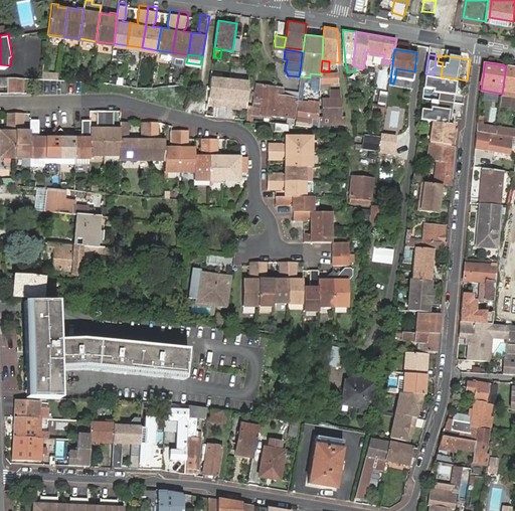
[(514,67),(506,65),(502,94),(514,95),(514,67)]
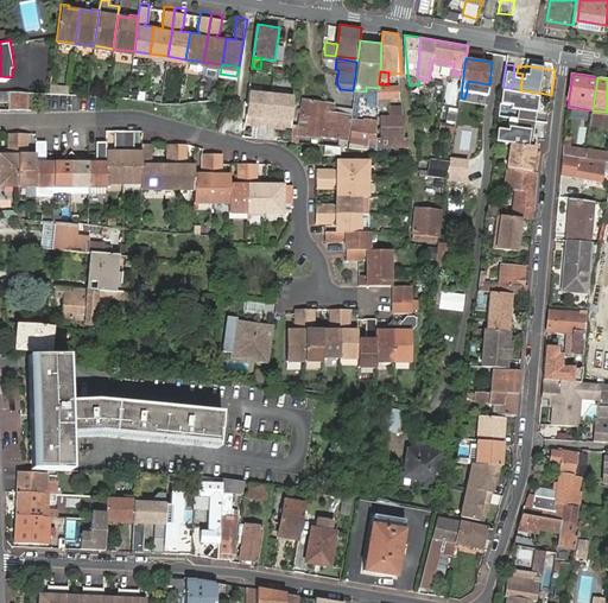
[(468,81),(467,90),(488,94),(489,84),(468,81)]
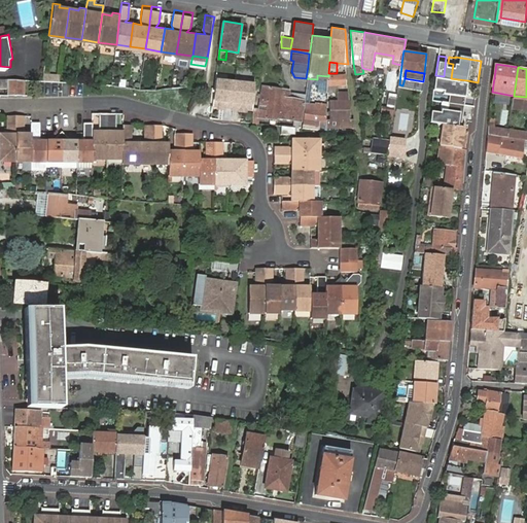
[(330,83),(347,82),(347,72),(337,73),(328,73),(328,76),(327,78),(329,78),(330,83)]
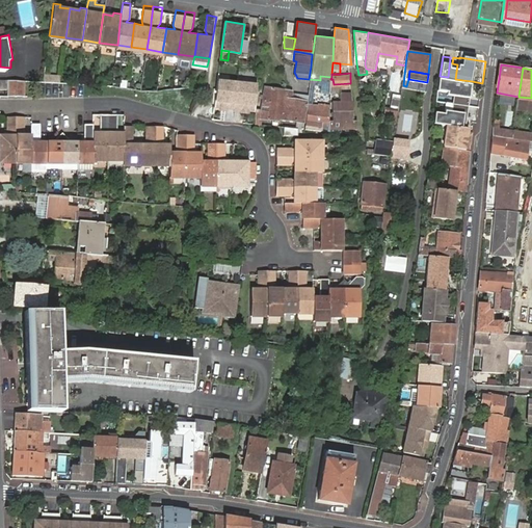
[(448,77),(440,76),(439,84),(439,87),(448,89),(454,89),(454,93),(467,95),(470,96),(472,81),(469,81),(462,80),(455,79),(448,77)]
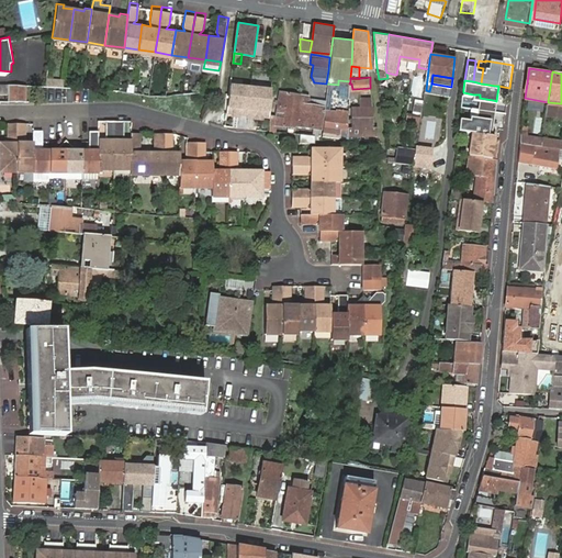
[(2,97),(12,97),(12,82),(2,81),(2,82),(2,90),(2,97)]
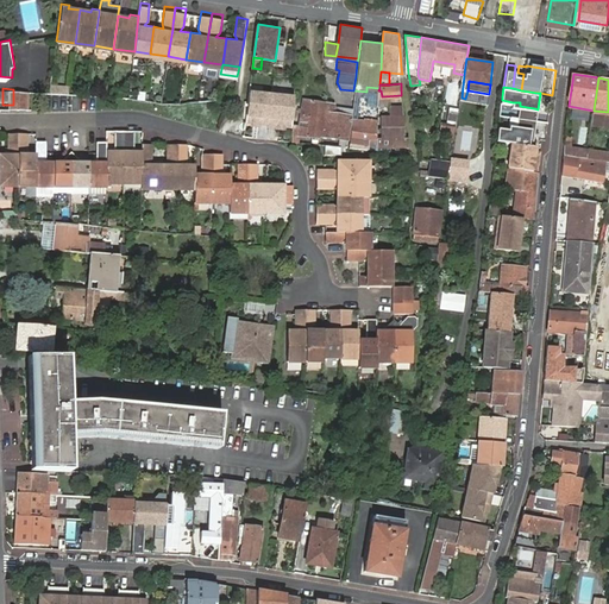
[(271,93),(249,90),(245,119),(251,120),(253,117),(257,117),(257,120),(268,121),(271,93)]
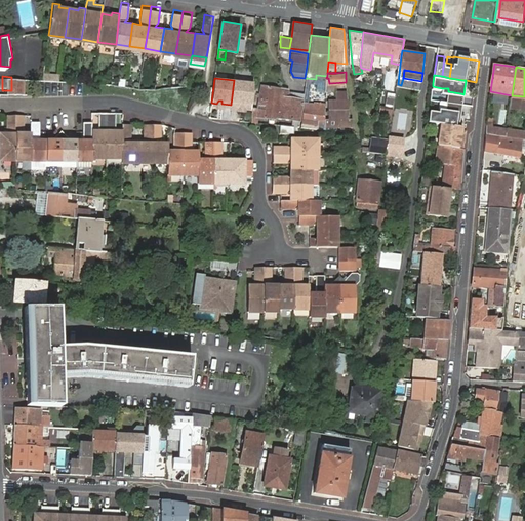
[(252,82),(234,80),(231,105),(238,106),(238,103),(241,104),(243,106),(251,107),(252,82)]
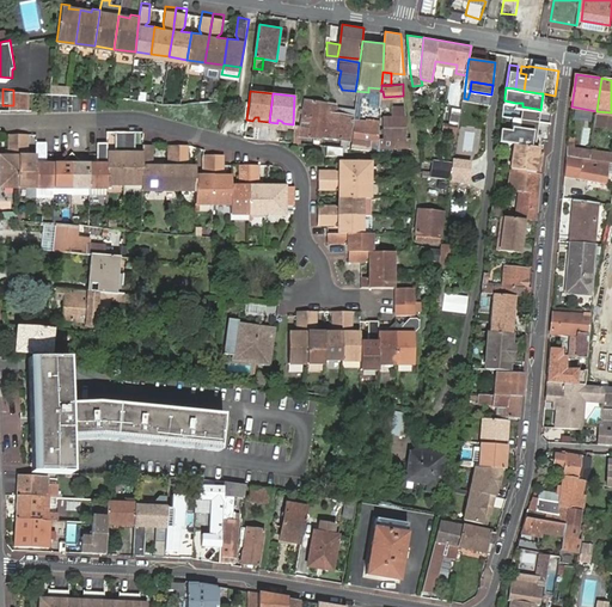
[(330,138),(349,140),(353,114),(334,111),(335,103),(303,98),(299,124),(307,126),(306,129),(293,127),(292,141),(305,142),(319,143),(319,136),(330,138)]
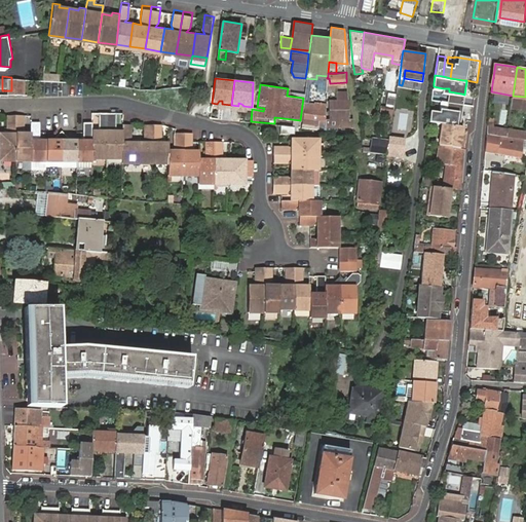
[(449,88),(443,88),(442,99),(440,110),(446,111),(446,108),(459,110),(457,123),(460,124),(463,103),(464,95),(461,94),(449,91),(449,88)]
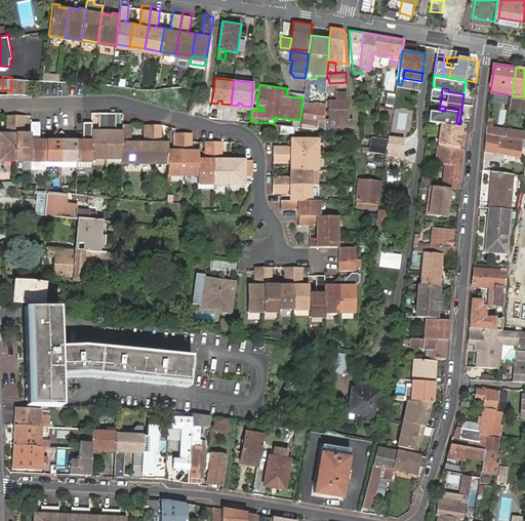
[(387,102),(394,104),(396,90),(388,89),(387,102)]
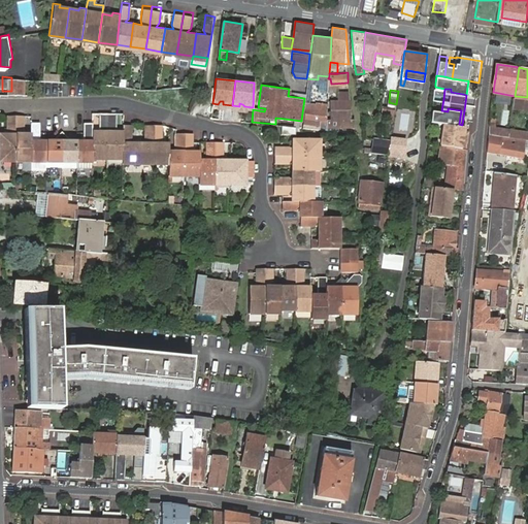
[(329,127),(356,127),(356,119),(351,119),(350,100),(331,100),(331,106),(329,127)]
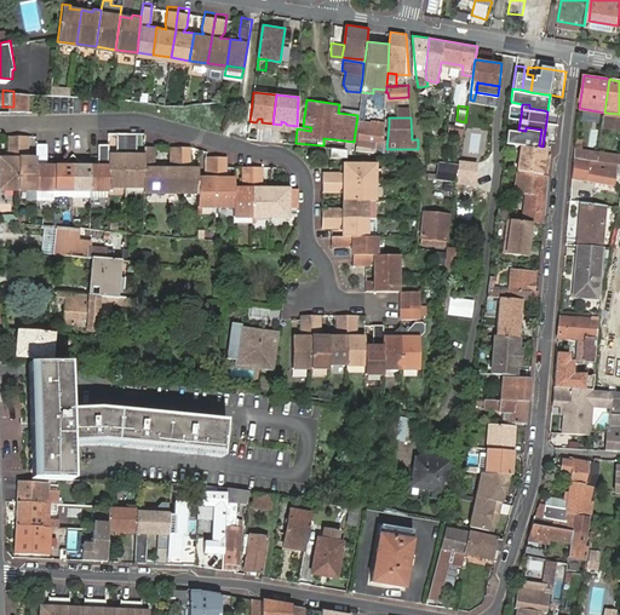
[(448,137),(463,138),(464,125),(449,122),(448,137)]
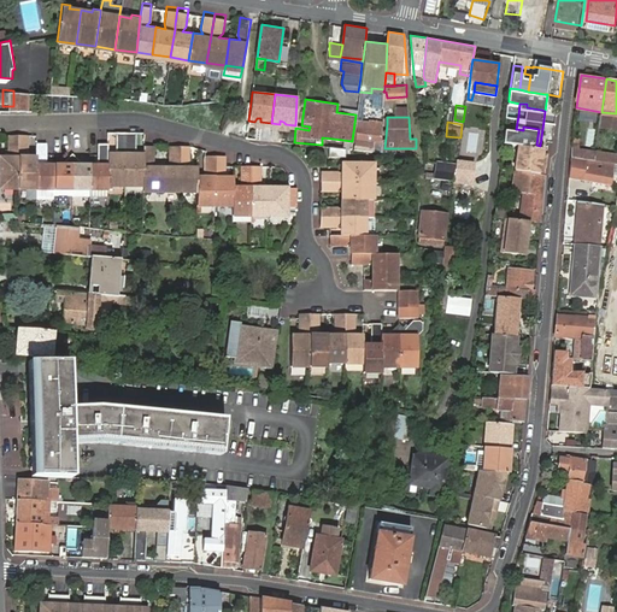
[(463,134),(483,137),(486,124),(464,122),(463,134)]
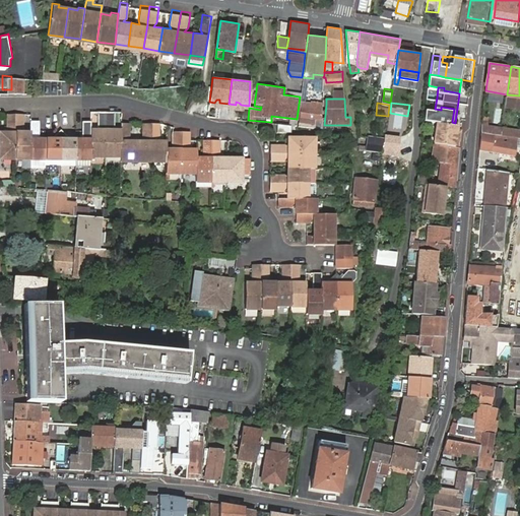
[(316,127),(320,127),(321,109),(299,107),(297,125),(312,126),(313,118),(317,119),(316,127)]
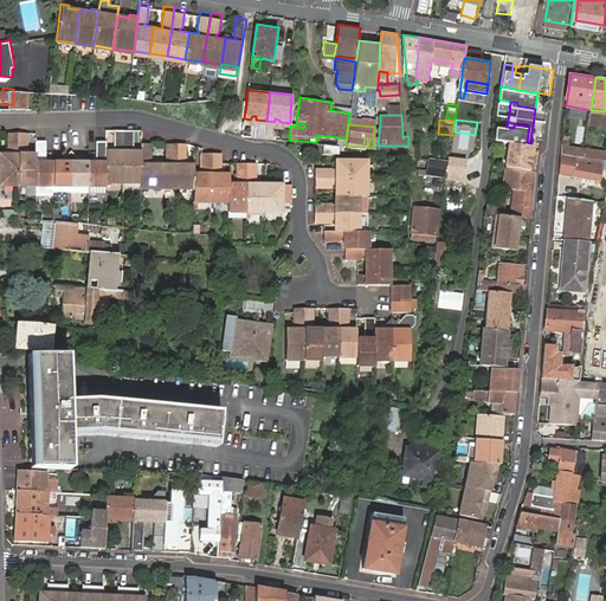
[(495,137),(495,139),(511,140),(527,142),(529,127),(514,124),(514,128),(507,127),(496,125),(495,137)]
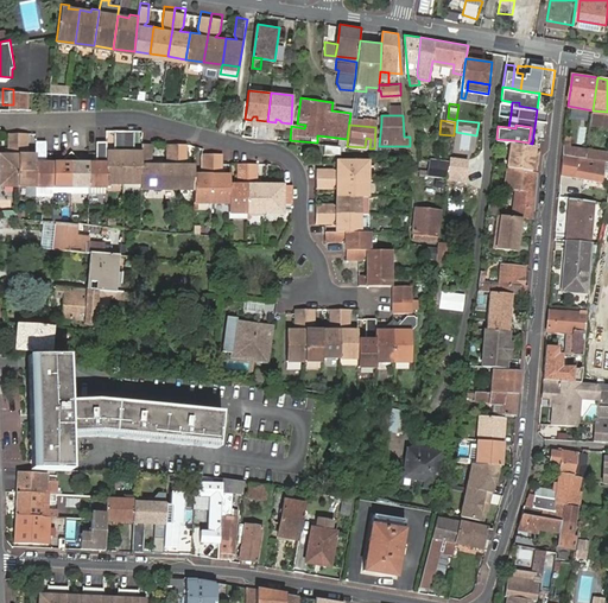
[(103,181),(122,181),(122,148),(122,144),(122,127),(111,128),(111,144),(114,148),(103,148),(103,181)]
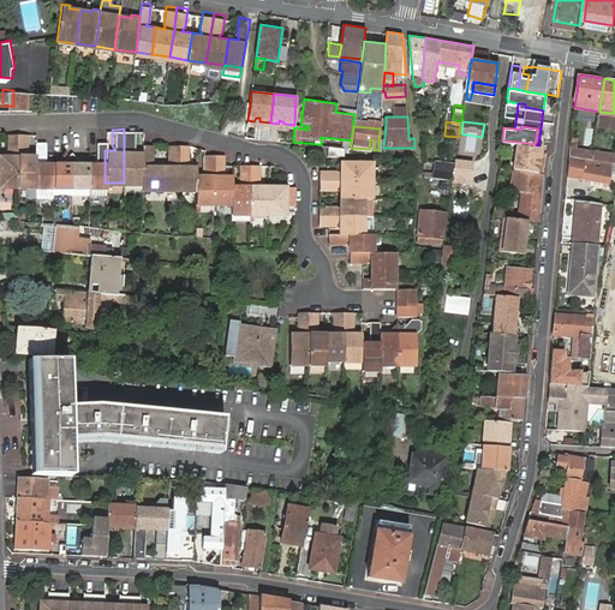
[(124,150),(124,183),(141,183),(141,150),(130,150),(133,145),(133,129),(124,129),(124,145),(124,150)]
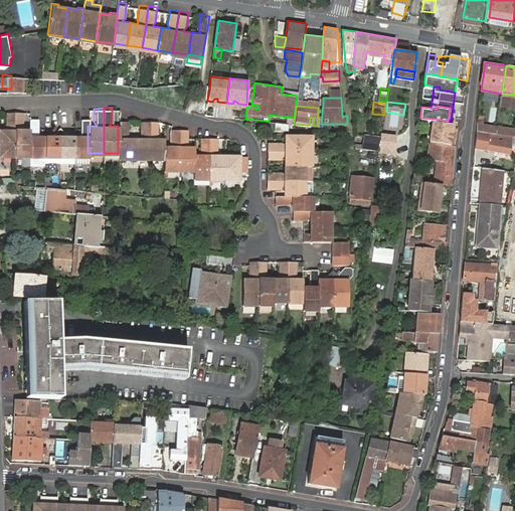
[(0,155),(10,155),(10,129),(10,110),(1,110),(1,125),(5,129),(0,129),(0,155)]
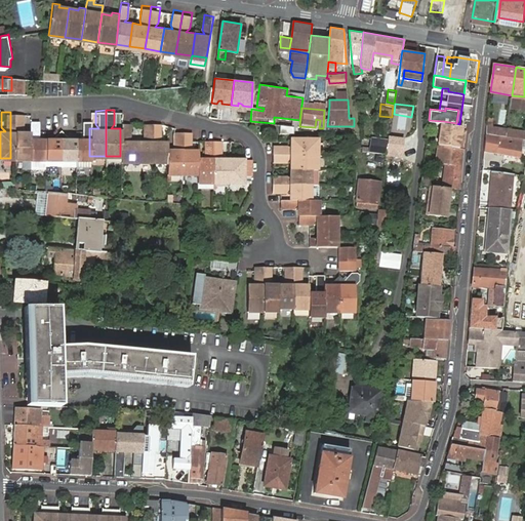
[(10,158),(26,158),(26,131),(15,131),(18,127),(18,112),(10,112),(10,131),(10,158)]
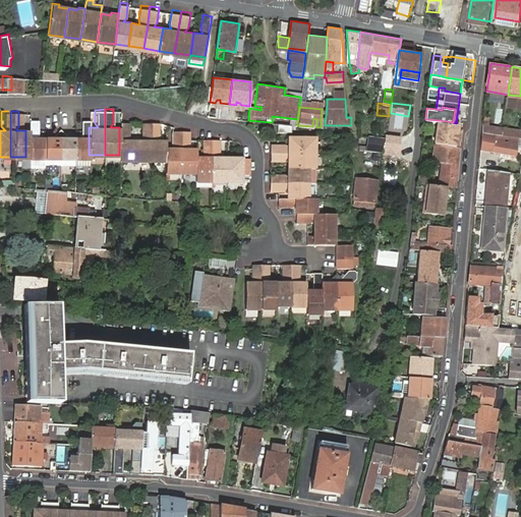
[(501,135),(503,125),(489,123),(490,115),(483,114),(482,131),(501,135)]
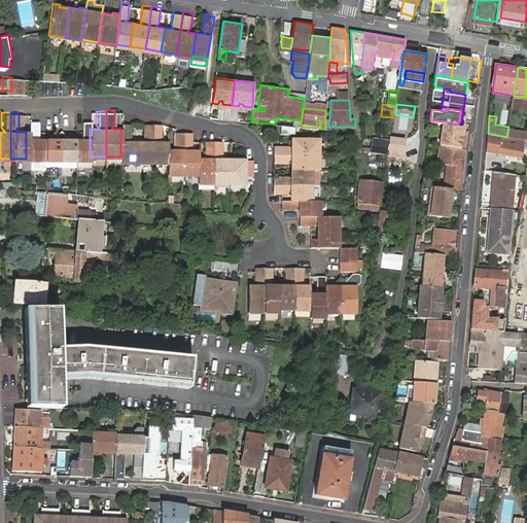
[(26,132),(26,159),(42,159),(42,138),(31,138),(34,134),(35,128),(35,119),(26,119),(26,132)]
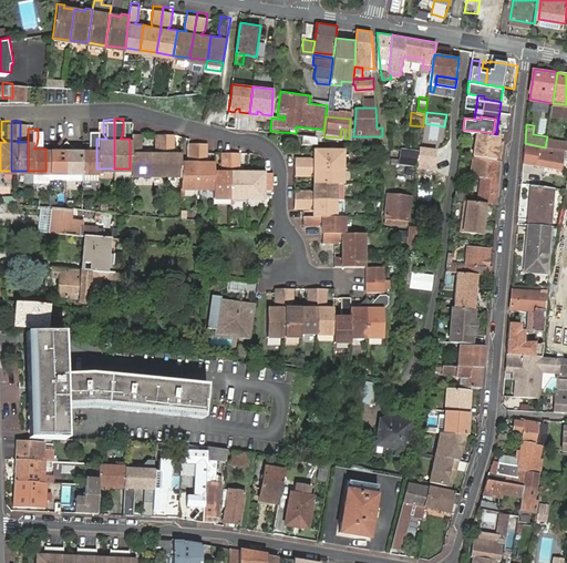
[(79,150),(79,171),(79,176),(79,178),(96,178),(96,171),(96,169),(96,139),(96,129),(86,130),(86,139),(85,145),(90,150),(79,150)]
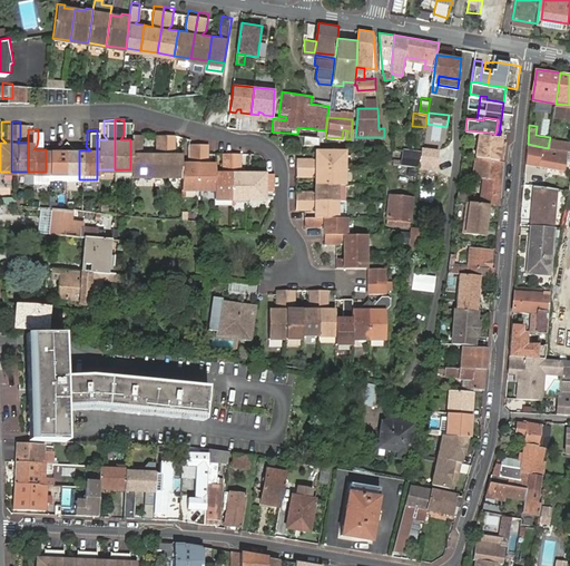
[(130,174),(147,174),(147,152),(136,150),(138,147),(139,130),(130,130),(130,139),(130,169),(130,174)]
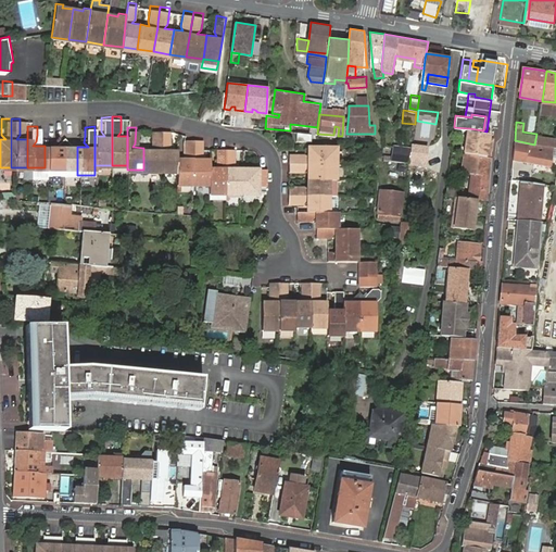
[(143,170),(160,170),(160,128),(151,128),(151,145),(153,148),(143,148),(143,170)]
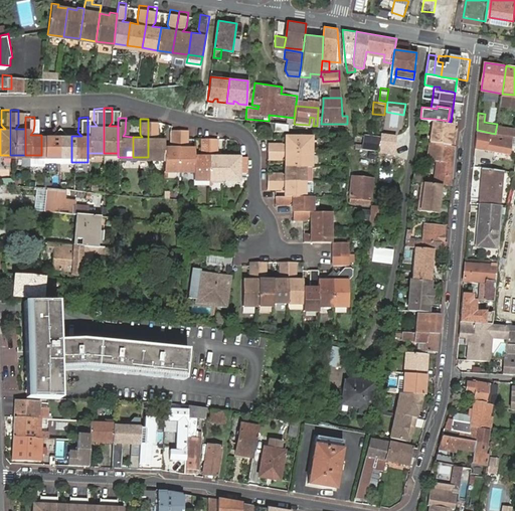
[(164,147),(164,146),(164,137),(155,137),(157,134),(157,119),(148,119),(148,157),(164,157),(164,147)]
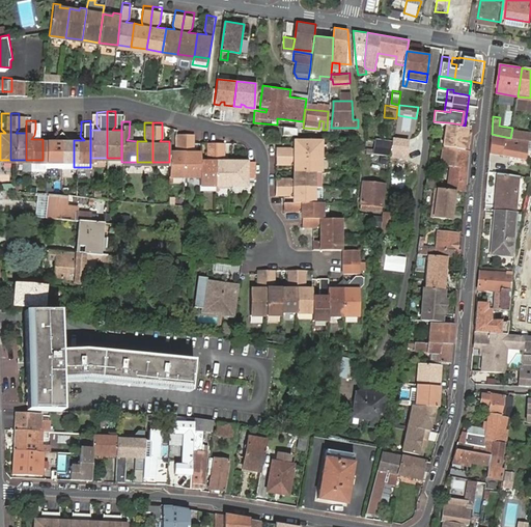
[(448,122),(445,145),(468,148),(469,140),(465,139),(466,131),(467,126),(465,126),(462,125),(448,122)]
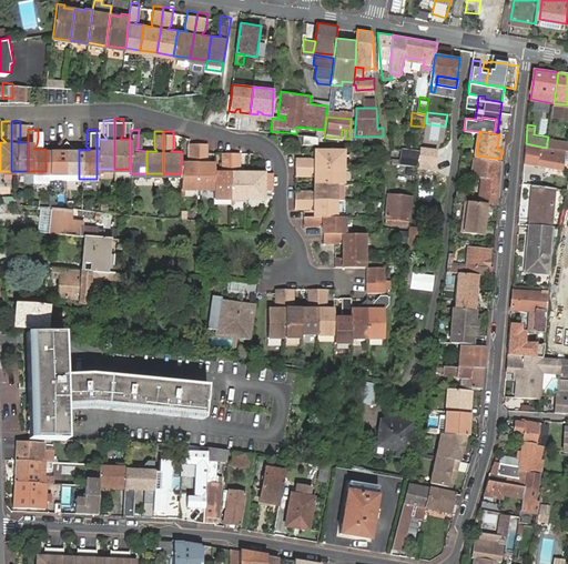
[(567,150),(567,140),(548,137),(546,148),(567,150)]
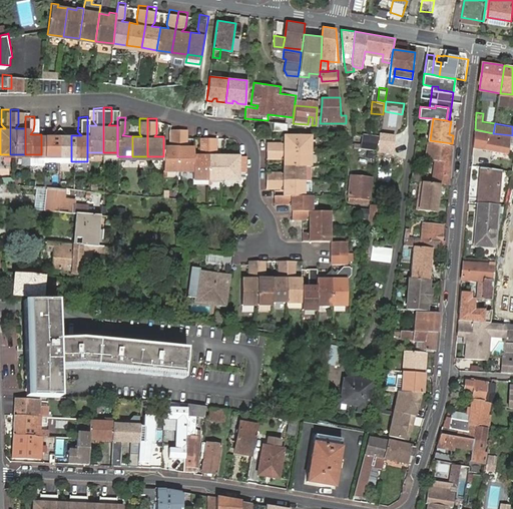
[(41,134),(41,154),(56,154),(56,135),(56,130),(56,125),(56,124),(53,125),(47,130),(51,134),(41,134)]
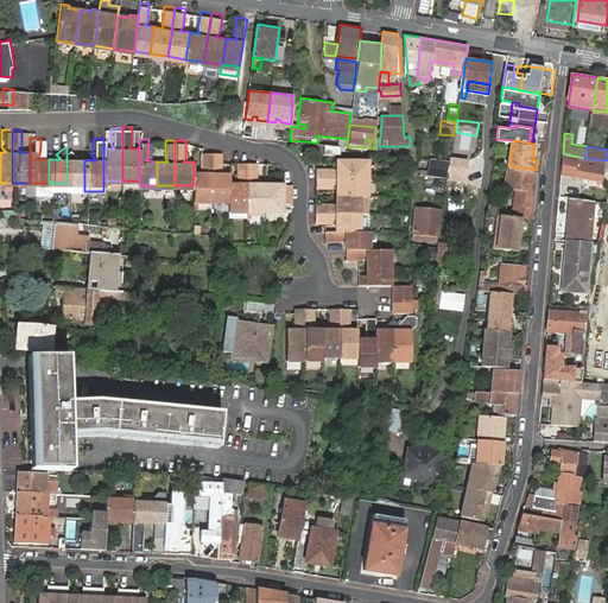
[(67,183),(67,189),(84,189),(84,183),(84,160),(71,160),(74,154),(67,148),(67,154),(67,160),(67,183)]
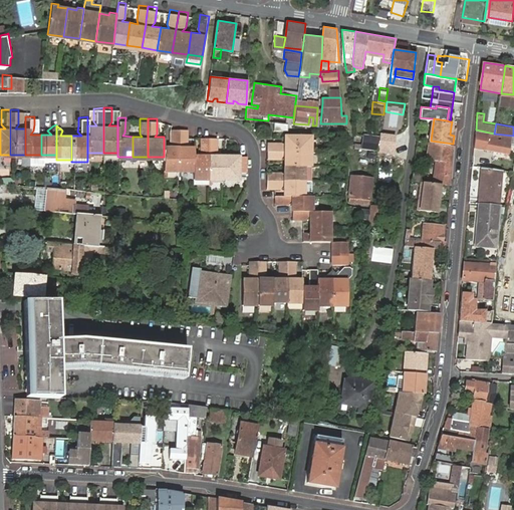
[(168,169),(179,169),(180,128),(172,126),(171,143),(174,147),(164,146),(164,147),(164,157),(164,169),(164,174),(167,174),(168,169)]
